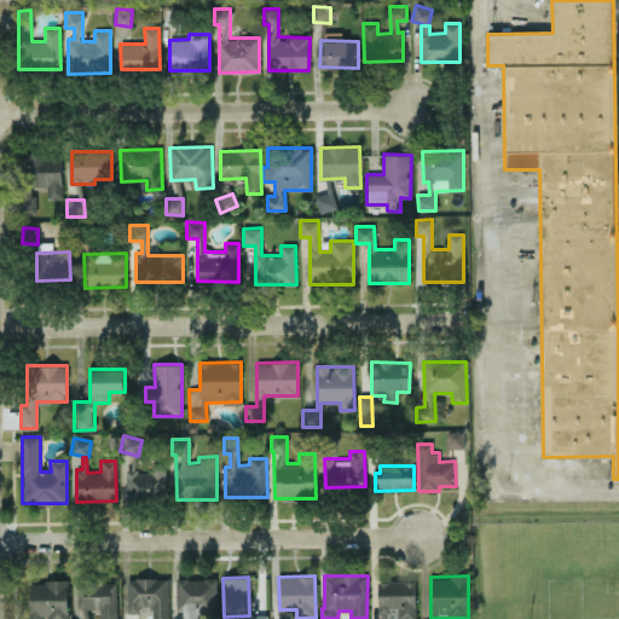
[(127,578),(127,613),(139,613),(139,606),(152,606),(151,618),(167,618),(168,579),(127,578)]
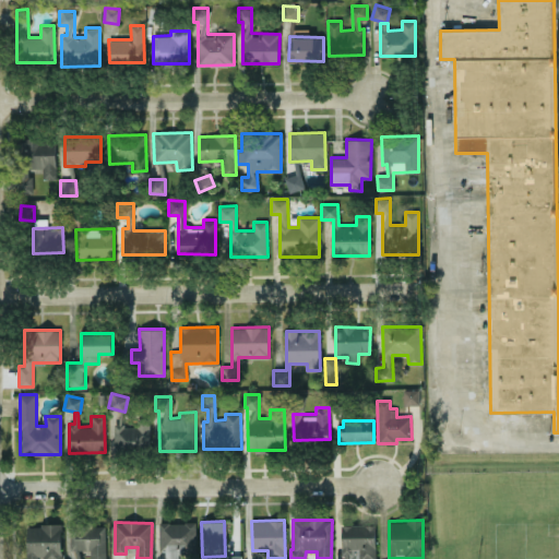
[(165,558),(179,558),(180,554),(194,552),(193,522),(158,522),(159,549),(166,549),(165,558)]
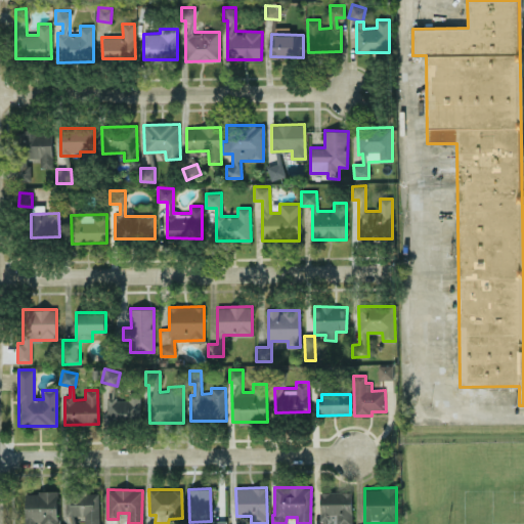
[(57,523),(57,491),(25,491),(25,523),(57,523)]
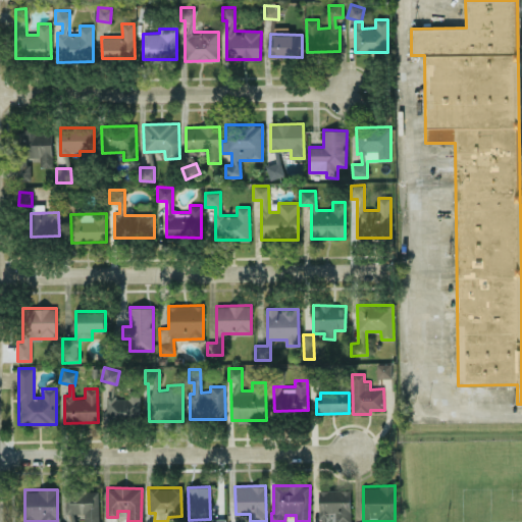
[(84,521),(99,521),(98,489),(65,491),(66,513),(84,513),(84,521)]
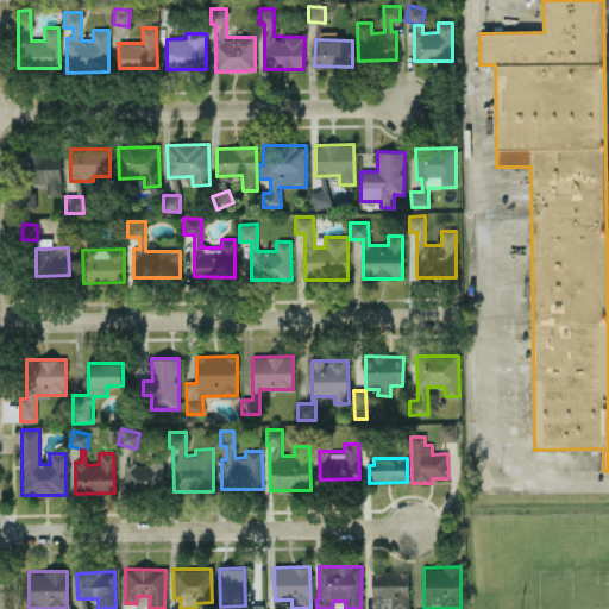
[(372,571),(372,608),(409,608),(408,571),(372,571)]
